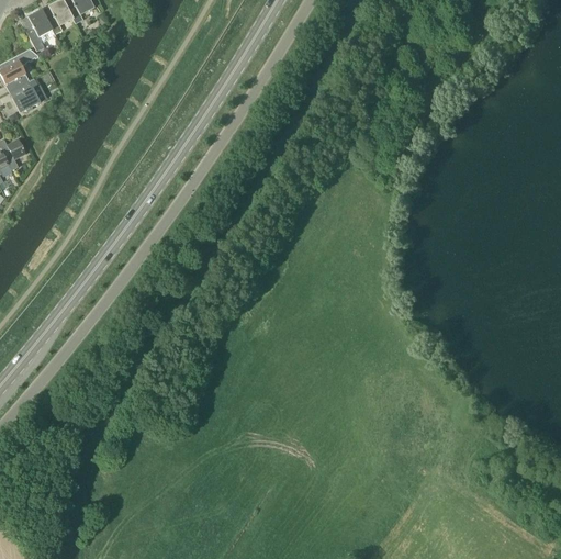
[(76,23),(76,22),(65,0),(56,0),(42,8),(55,33),(63,30),(59,24),(73,18),(76,23)]
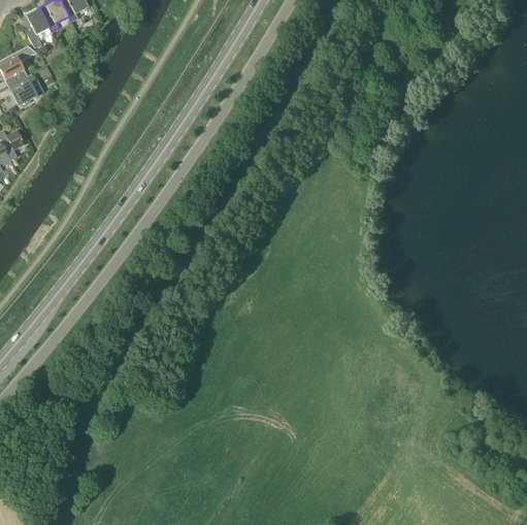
[(78,18),(75,12),(88,6),(85,0),(61,0),(71,21),(78,18)]
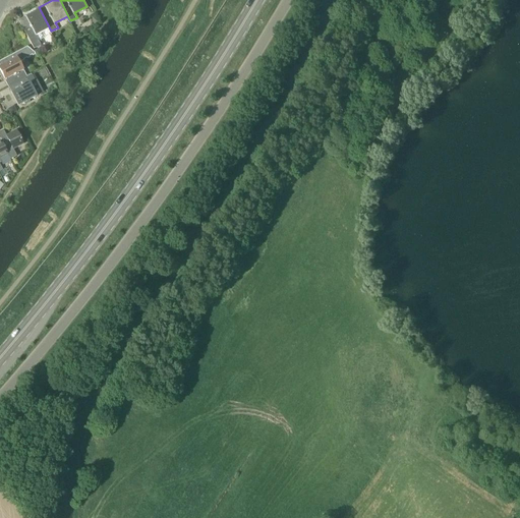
[(51,31),(39,7),(19,17),(29,37),(35,47),(41,43),(36,33),(48,26),(51,31)]
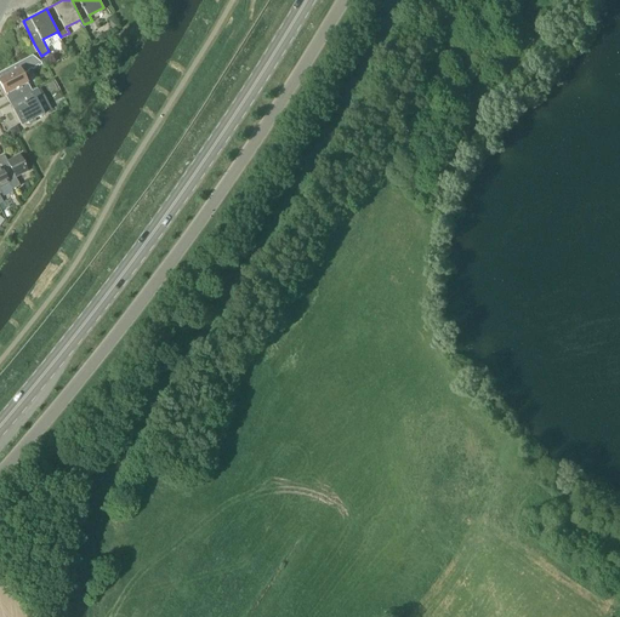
[(40,64),(44,62),(43,61),(44,61),(33,52),(0,69),(0,74),(0,76),(0,75),(0,80),(10,100),(33,87),(24,70),(27,69),(27,70),(30,69),(29,68),(33,66),(33,67),(37,66),(35,64),(39,63),(40,64)]
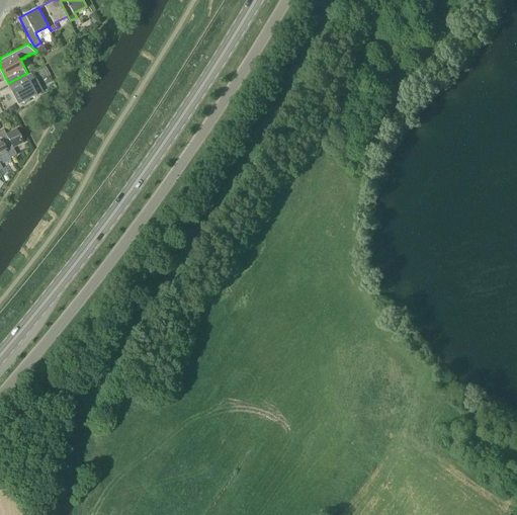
[(27,73),(8,83),(18,102),(37,92),(31,80),(35,78),(31,72),(27,74),(27,73)]
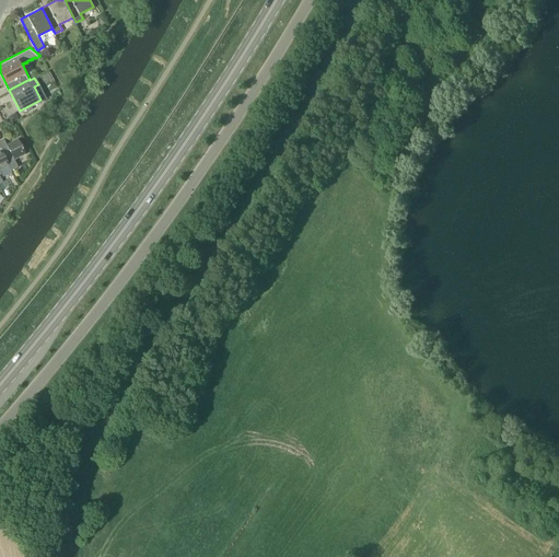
[(4,138),(0,140),(0,147),(1,149),(9,163),(11,169),(19,165),(15,158),(26,152),(26,151),(28,150),(22,137),(19,139),(19,137),(7,142),(4,138)]
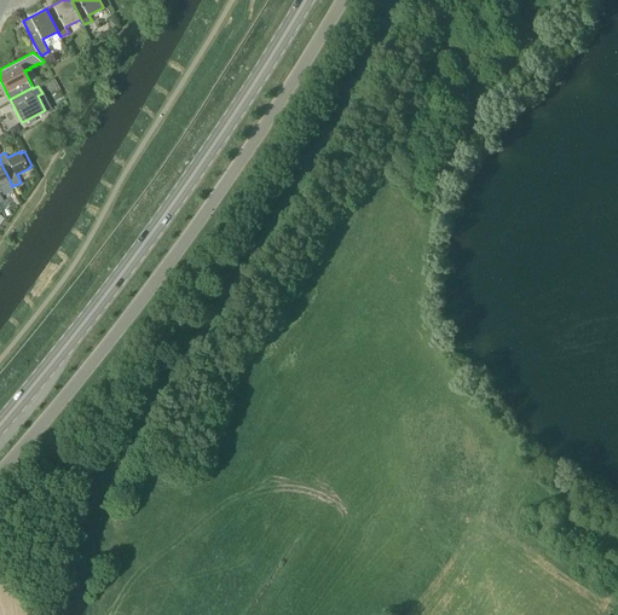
[(4,198),(0,201),(4,208),(11,204),(6,197),(4,198)]
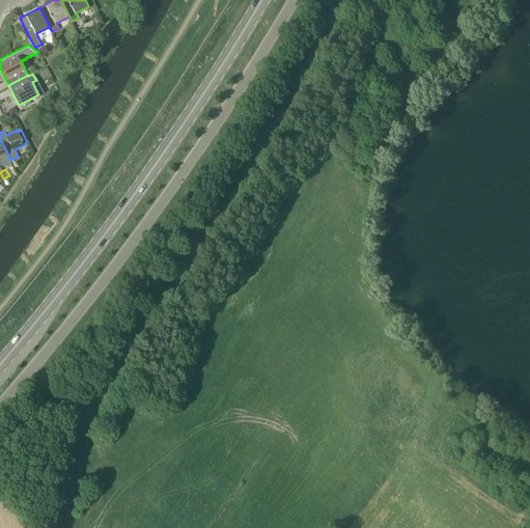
All buildings are outlined.
